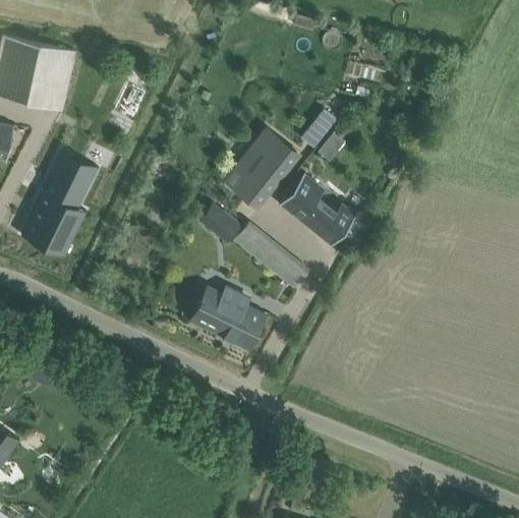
[(0,97),(63,111),(76,51),(2,36),(0,45),(0,97)]
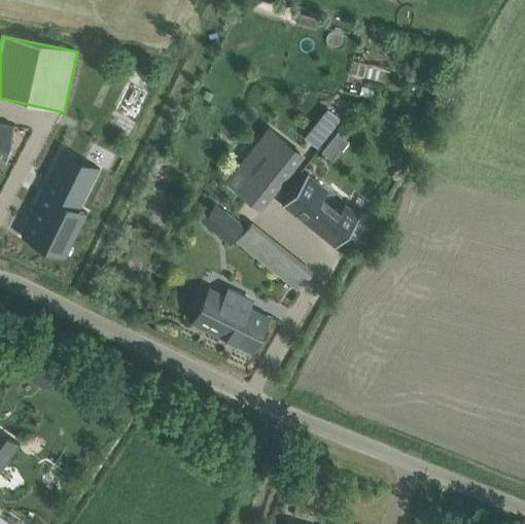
[(125,96),(110,126),(129,135),(143,105),(125,96)]
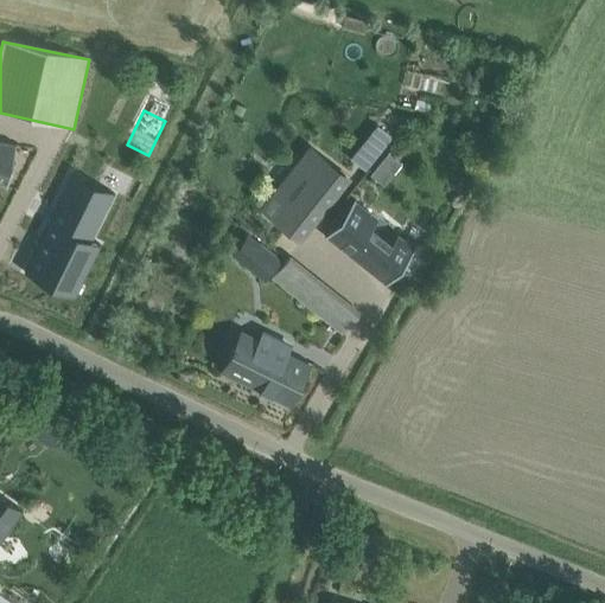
[(368,172),(393,138),(377,126),(352,160),(368,172)]
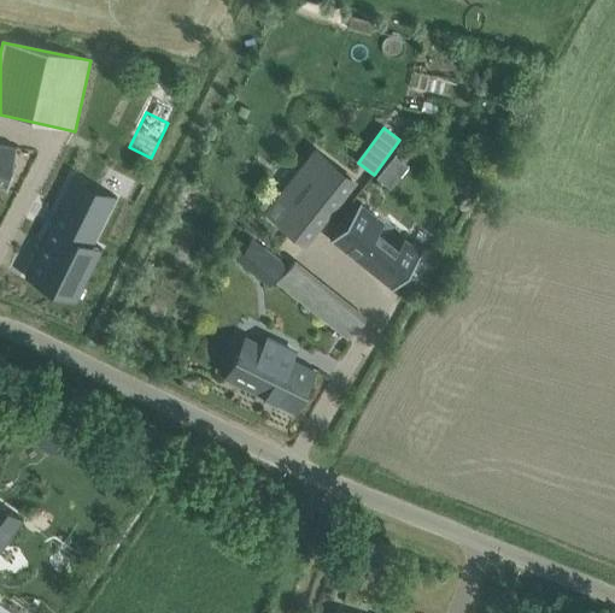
[(0,186),(4,187),(3,193),(4,194),(13,151),(12,149),(11,151),(0,148),(0,186)]
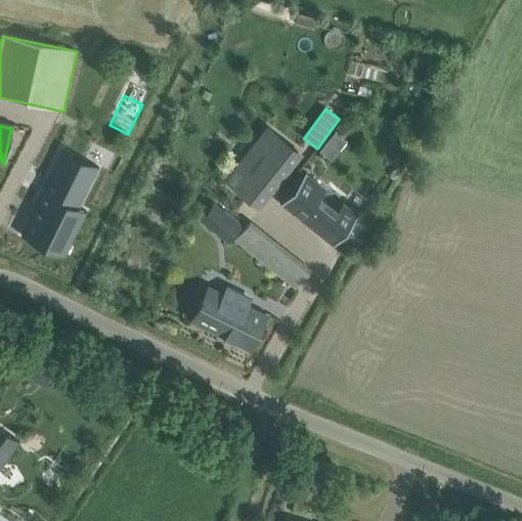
[(255,206),(296,155),(270,135),(259,148),(254,144),(235,168),(244,175),(232,188),(255,206)]
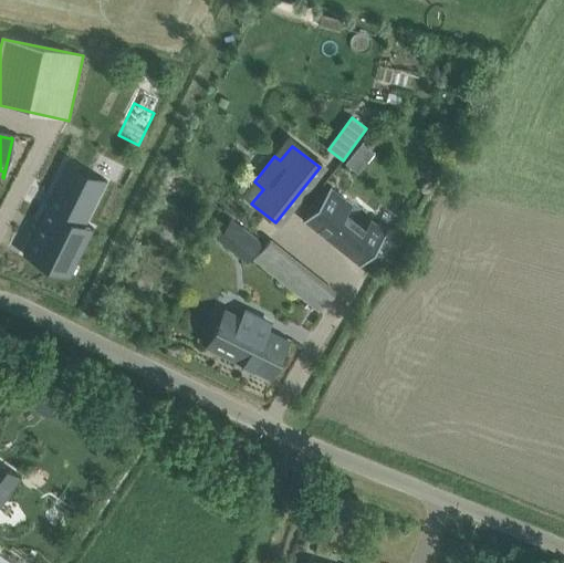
[(43,209),(20,257),(66,280),(91,231),(89,230),(87,230),(83,228),(98,198),(96,197),(79,188),(82,181),(64,171),(68,166),(65,165),(50,197),(43,209)]
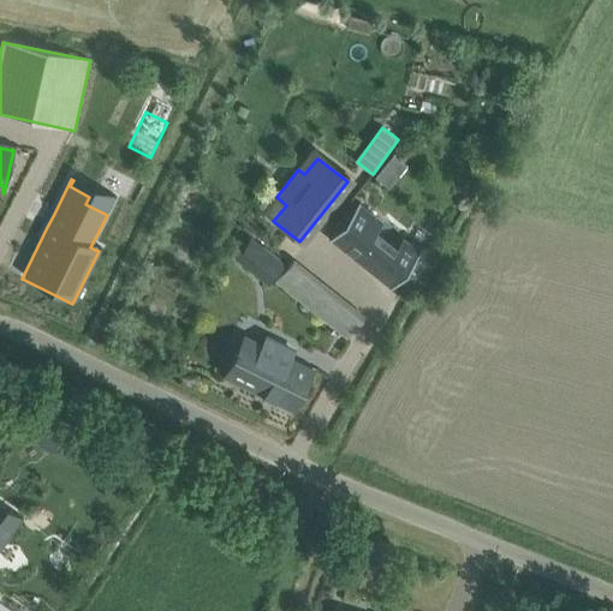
[(356,208),(358,207),(356,205),(326,243),(328,244),(329,241),(343,252),(344,252),(351,258),(388,289),(387,291),(388,292),(418,255),(417,253),(415,256),(399,243),(392,251),(373,234),(379,227),(356,208)]
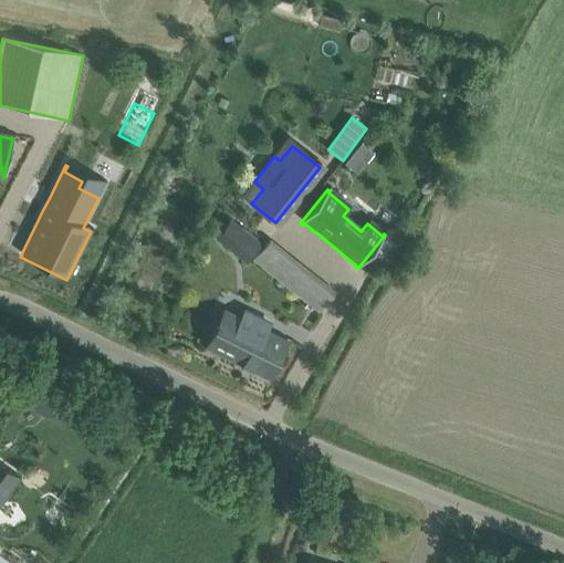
[(243,264),(259,246),(239,230),(225,249),(243,264)]
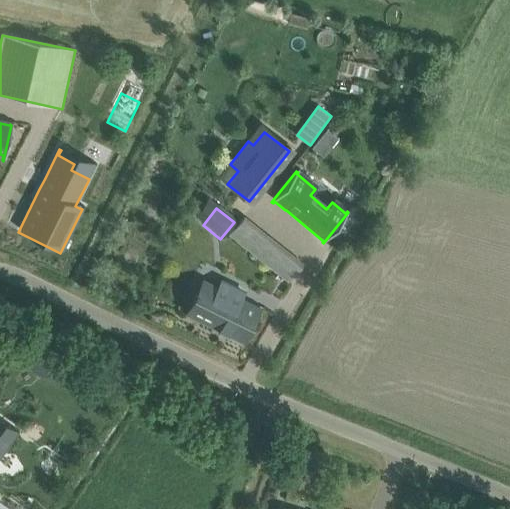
[(194,295),(192,299),(193,299),(190,307),(189,306),(184,316),(243,345),(251,331),(249,330),(252,323),(254,324),(261,310),(235,297),(238,291),(220,282),(210,303),(194,295)]
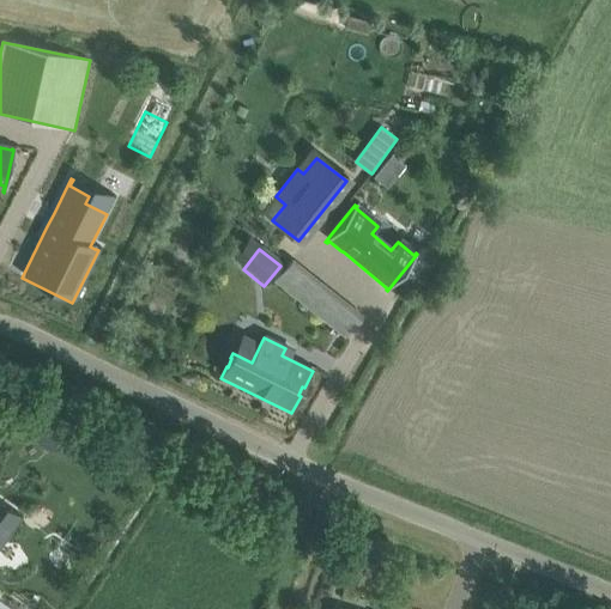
[(2,416),(0,420),(0,430),(8,436),(18,422),(5,413),(2,416)]
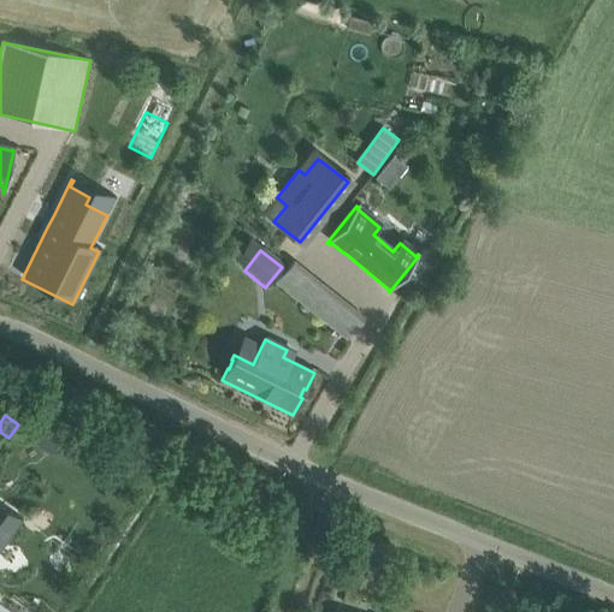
[(46,435),(39,451),(53,457),(60,443),(46,435)]
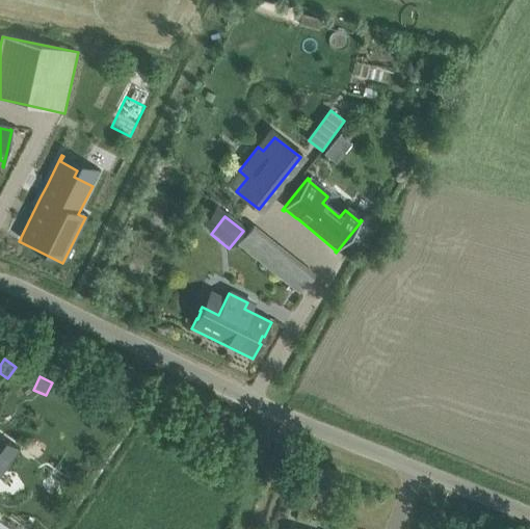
[(0,475),(18,450),(0,437),(0,475)]
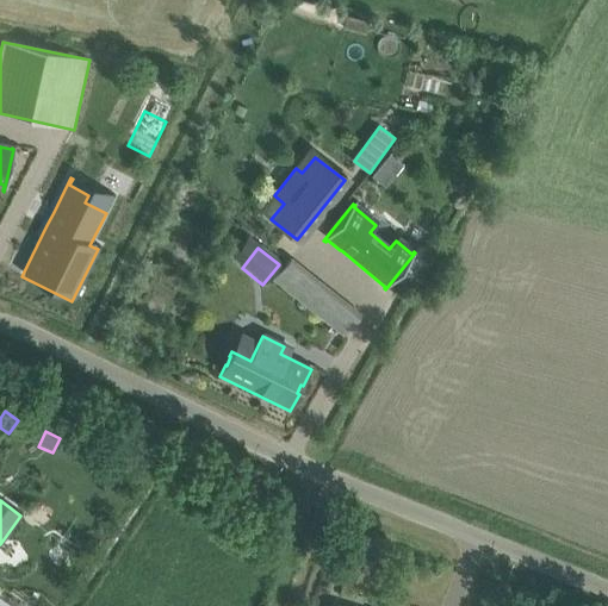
[(314,579),(310,591),(328,597),(332,585),(314,579)]
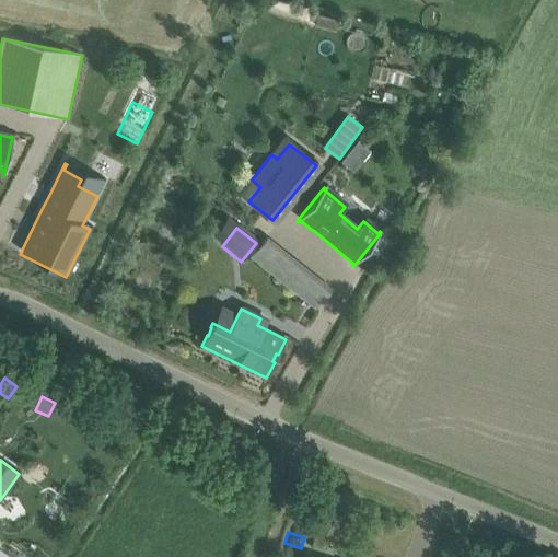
All buildings are outlined.
